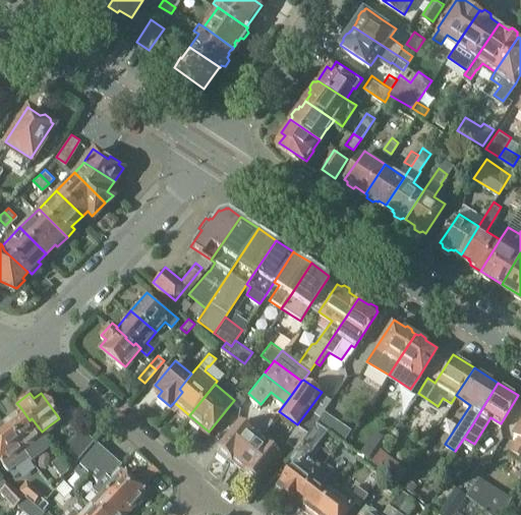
[(3,420),(24,449),(34,442),(39,449),(49,441),(42,432),(38,426),(32,418),(30,420),(20,407),(3,420)]
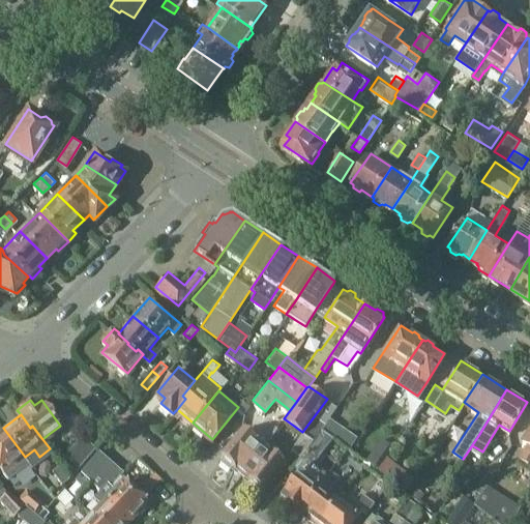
[(339,421),(329,416),(322,428),(331,433),(339,421)]
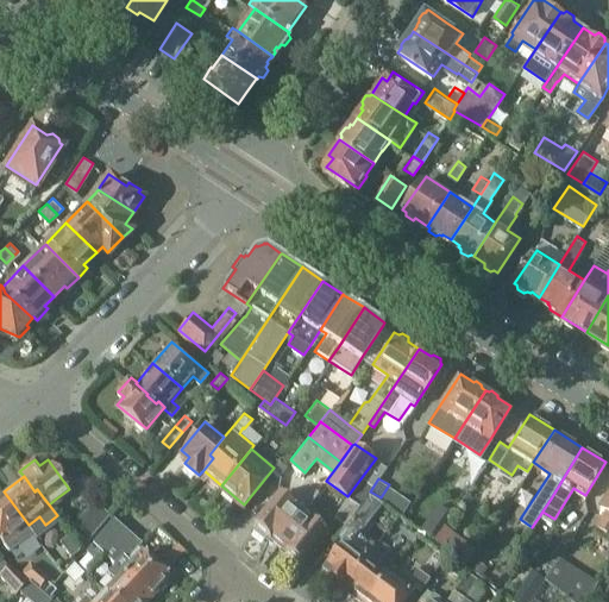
[(267,532),(277,541),(309,501),(318,489),(309,482),(300,493),(299,493),(292,501),(280,490),(255,521),(257,524),(253,527),(264,535),(267,532)]
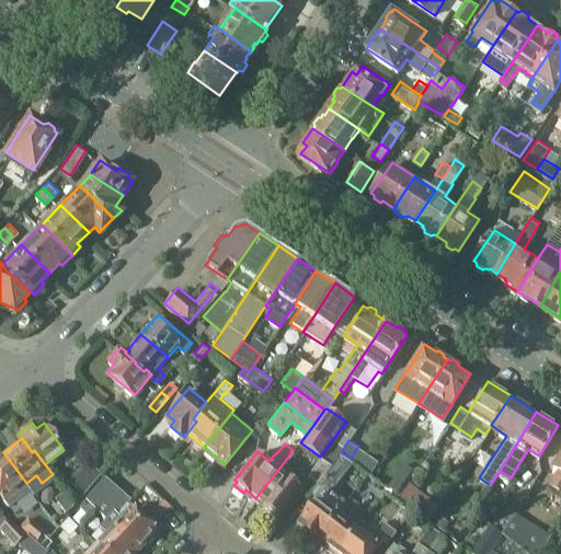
[(26,483),(3,452),(0,454),(0,492),(11,506),(32,491),(26,483)]
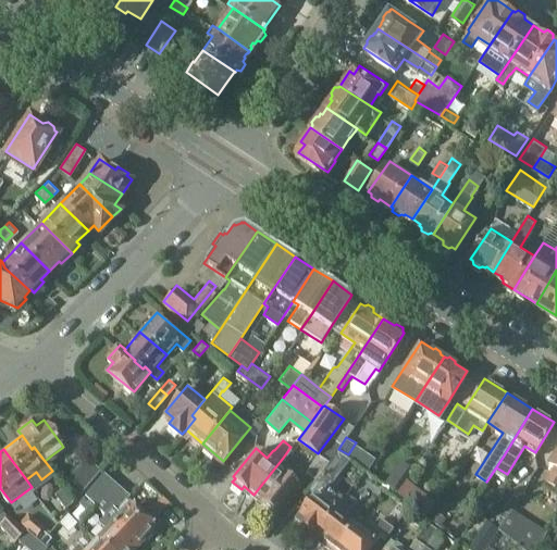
[(554,469),(544,485),(556,494),(556,491),(556,449),(554,455),(548,463),(548,464),(554,469)]
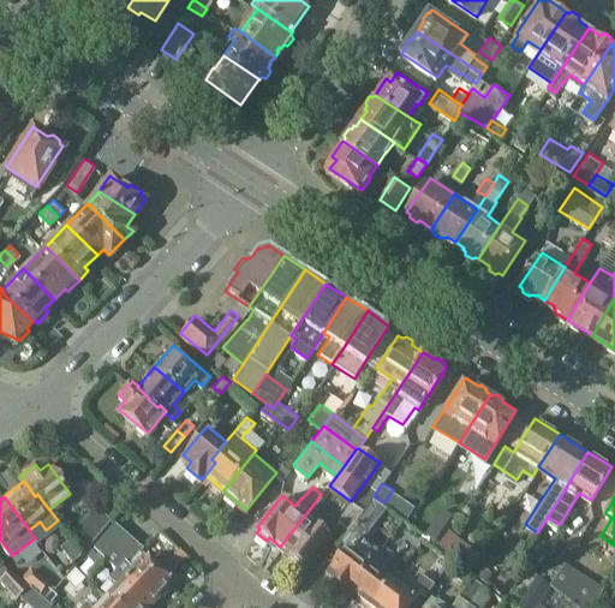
[(351,501),(336,520),(347,529),(356,517),(362,508),(351,501)]
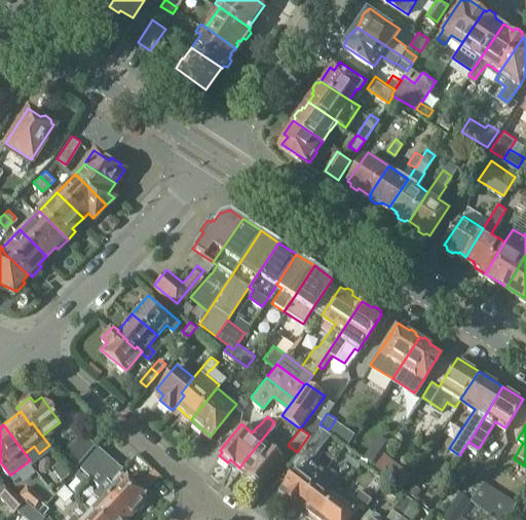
[(95,441),(81,431),(63,451),(76,462),(95,441)]
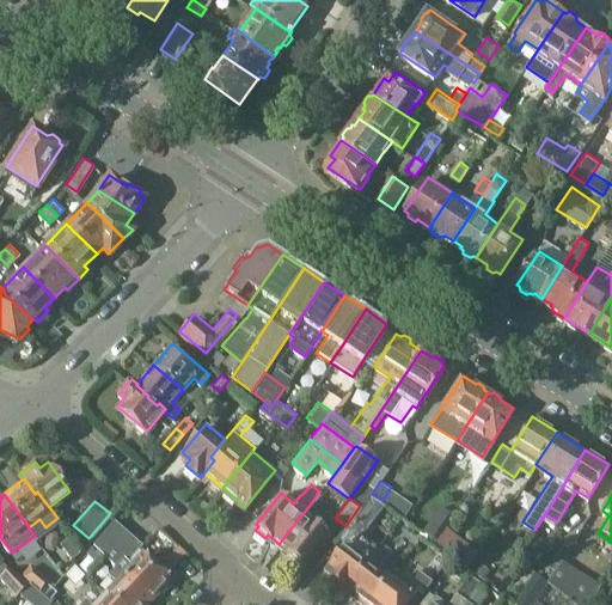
[(311,503),(279,544),(303,564),(329,532),(316,521),(323,513),(311,503)]
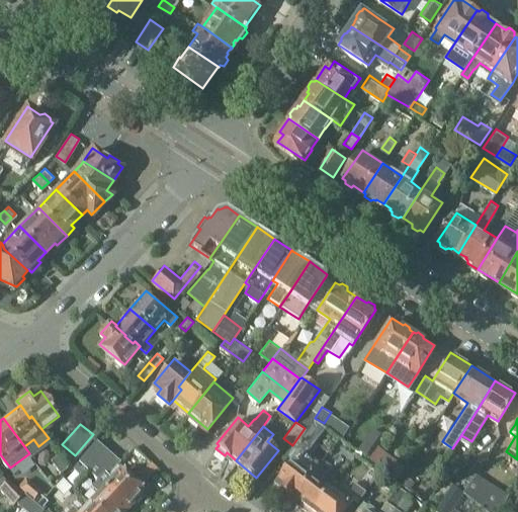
[(372,426),(358,446),(371,455),(384,435),(372,426)]
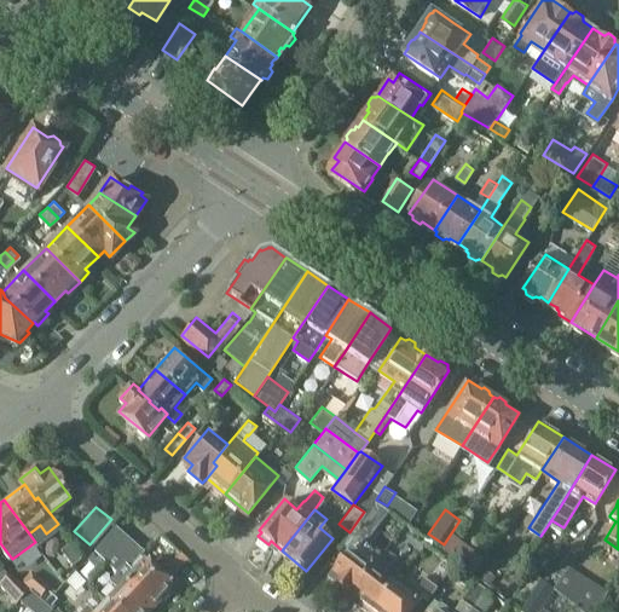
[(350,547),(327,577),(336,584),(331,589),(347,601),(351,596),(374,565),(372,564),(379,554),(360,540),(369,529),(358,521),(358,520),(350,532),(342,541),(350,547)]
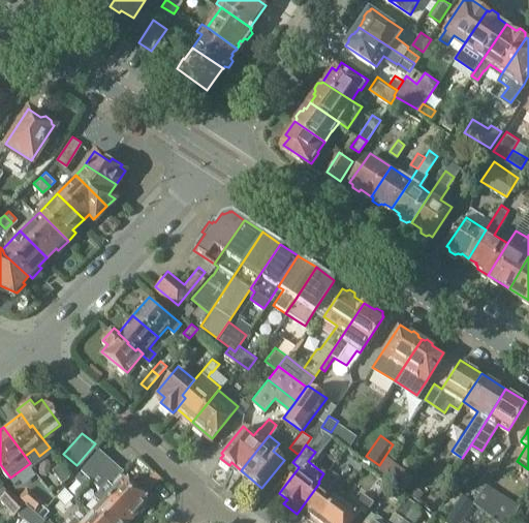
[(123,468),(98,448),(81,468),(91,478),(100,487),(107,480),(111,483),(120,473),(120,472),(123,468)]
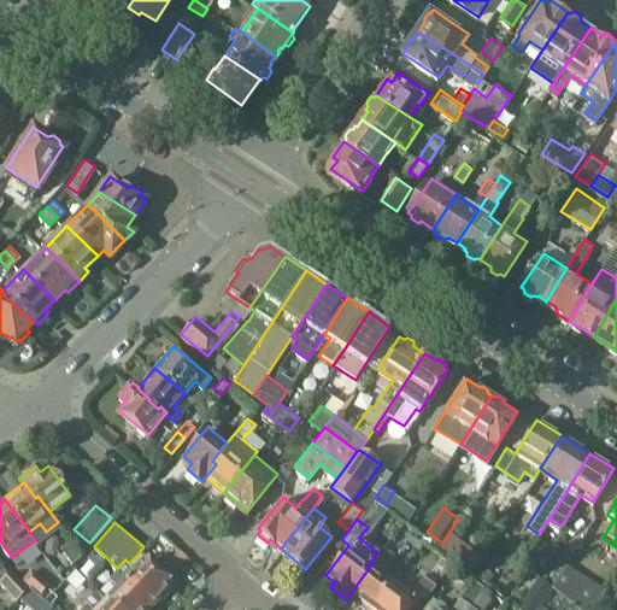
[(481,556),(451,533),(442,545),(472,568),(481,556)]
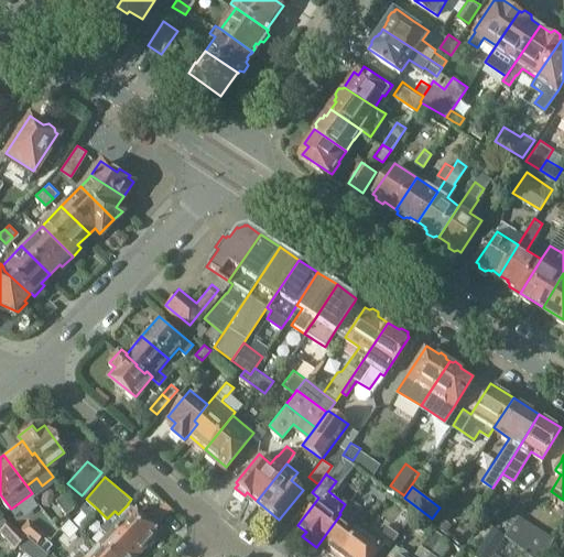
[(64,493),(56,500),(66,513),(74,506),(64,493)]
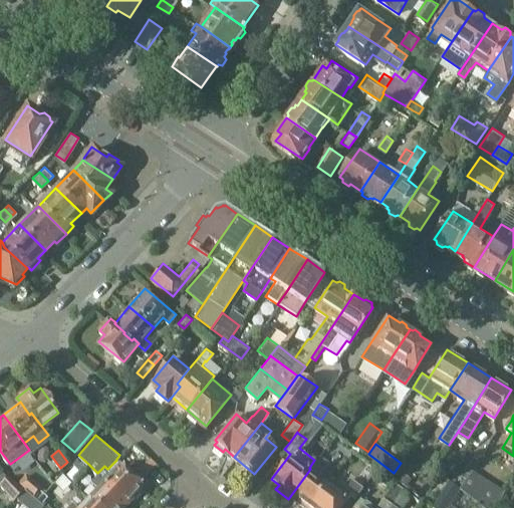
[(310,469),(291,495),(292,496),(308,507),(309,507),(328,482),(333,476),(334,475),(335,474),(325,466),(329,461),(319,453),(314,460),(309,468),(310,469)]
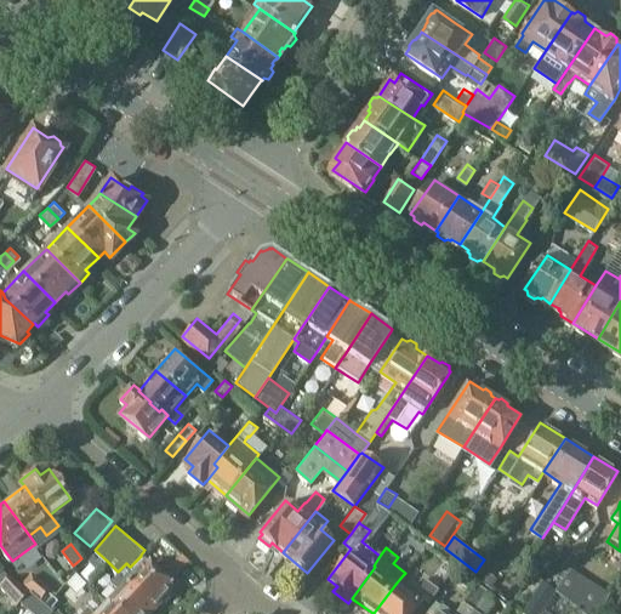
[(107,561),(95,550),(87,558),(100,569),(107,561)]
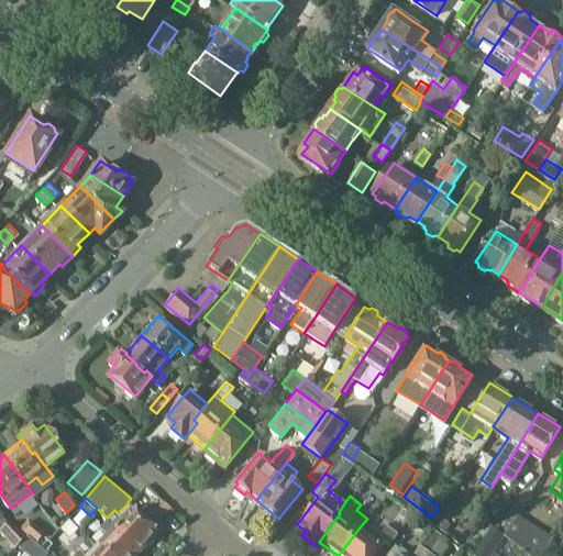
[(142,515),(128,503),(118,513),(114,510),(107,518),(122,532),(121,533),(129,541),(131,538),(140,547),(156,530),(151,524),(153,521),(155,524),(165,514),(157,507),(150,507),(142,515)]
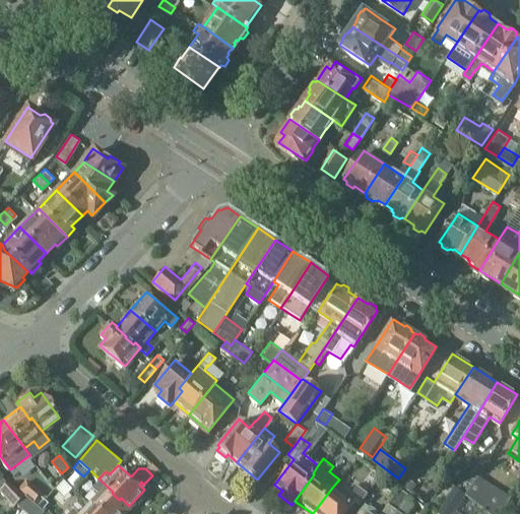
[(477,473),(464,493),(470,497),(492,513),(502,513),(512,497),(477,473)]
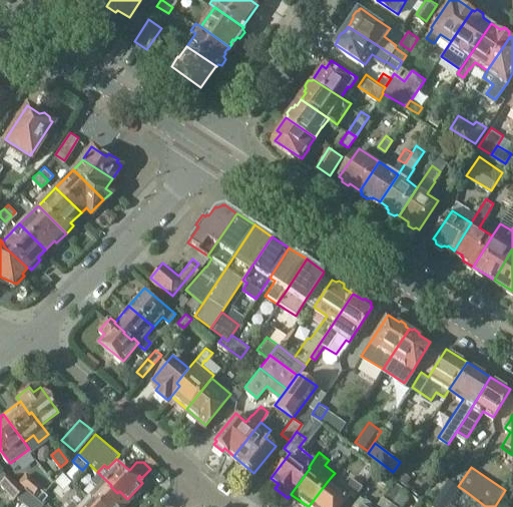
[(18,482),(25,488),(32,494),(38,487),(41,484),(26,472),(18,482)]
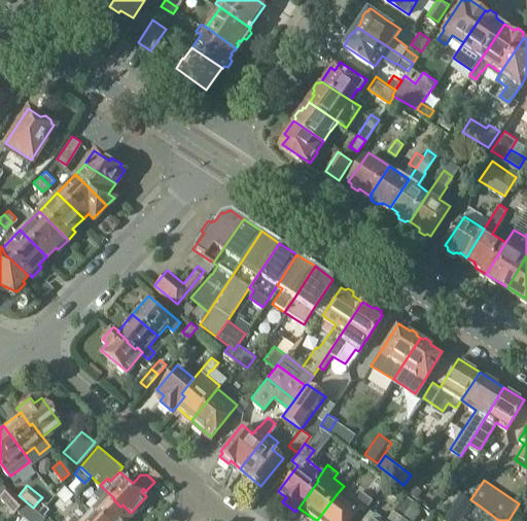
[(91,509),(103,520),(123,520),(131,513),(123,505),(120,507),(113,499),(114,498),(100,485),(92,493),(99,499),(91,509)]
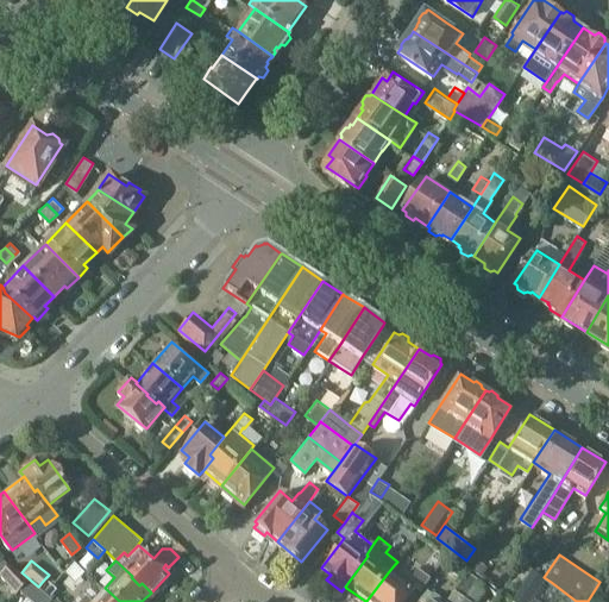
[(18,590),(30,579),(22,572),(11,563),(0,571),(0,572),(16,591),(18,590)]
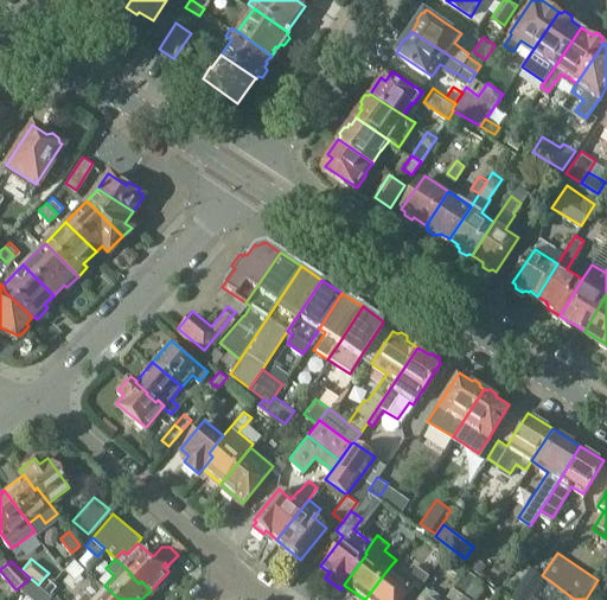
[(49,573),(45,576),(52,582),(65,567),(57,561),(49,573)]
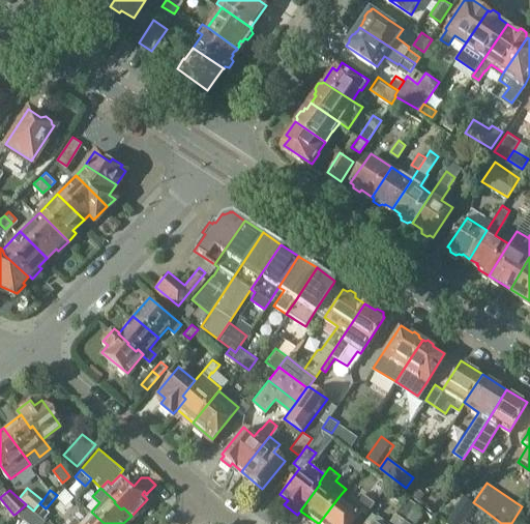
[(339,497),(319,523),(349,523),(362,505),(367,510),(374,500),(360,491),(354,499),(344,491),(339,497)]
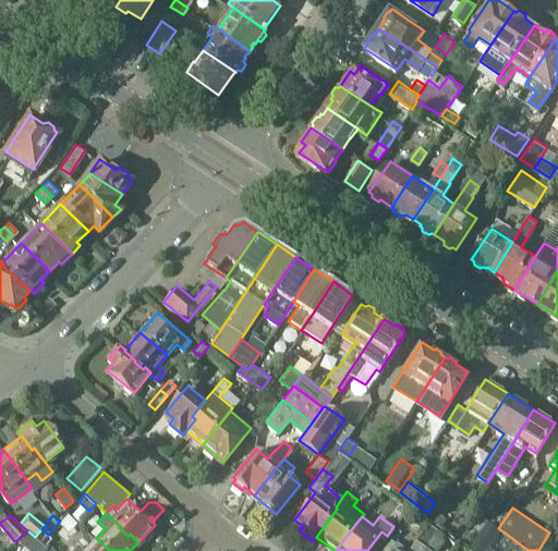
[(472,550),(482,550),(486,547),(492,539),(498,528),(486,519),(466,547),(472,550)]
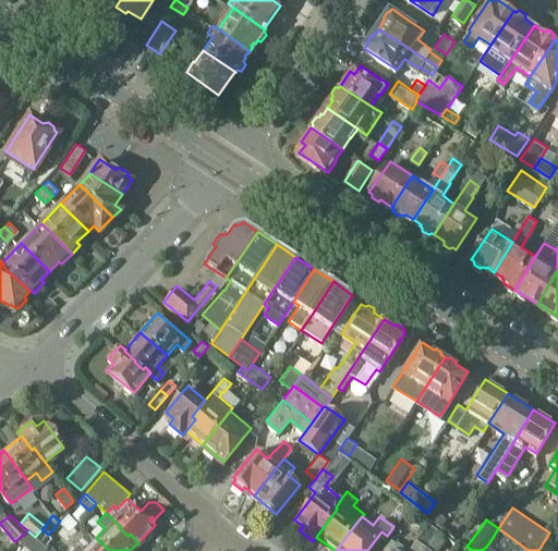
[(383,550),(421,550),(431,537),(434,533),(437,527),(428,522),(412,545),(409,549),(391,537),(381,550),(383,550)]
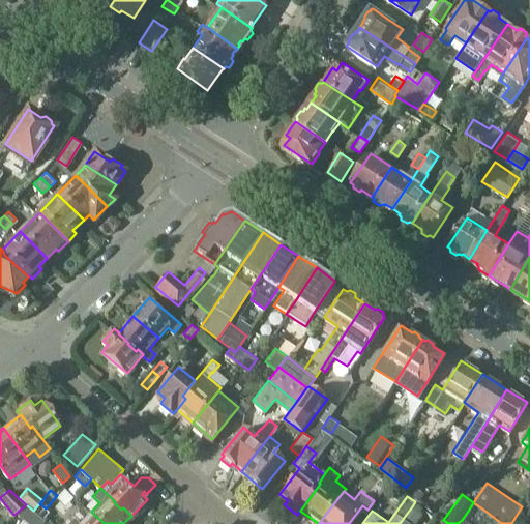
[(46,508),(39,503),(33,511),(43,519),(50,512),(46,508)]
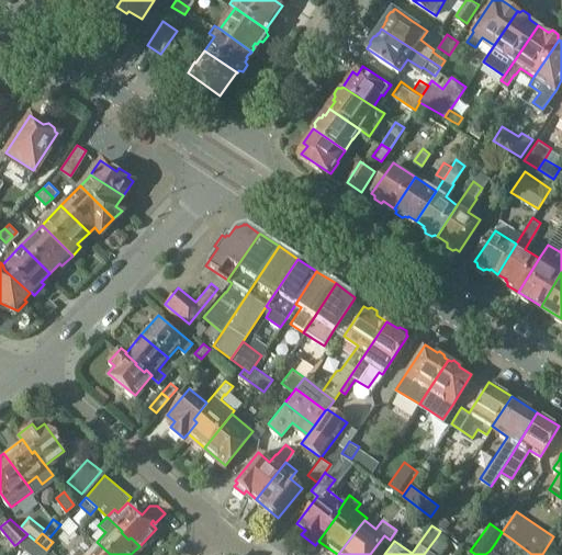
[(46,550),(35,541),(27,534),(17,544),(30,554),(45,554),(48,552),(46,550)]
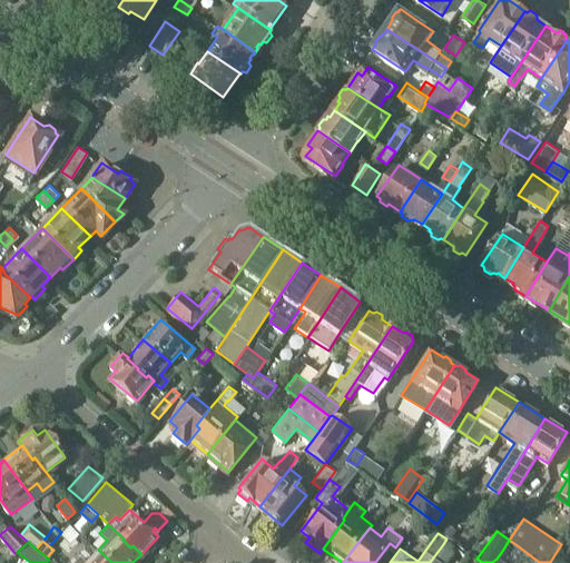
[(443,562),(452,551),(443,544),(440,549),(430,562),(443,562)]
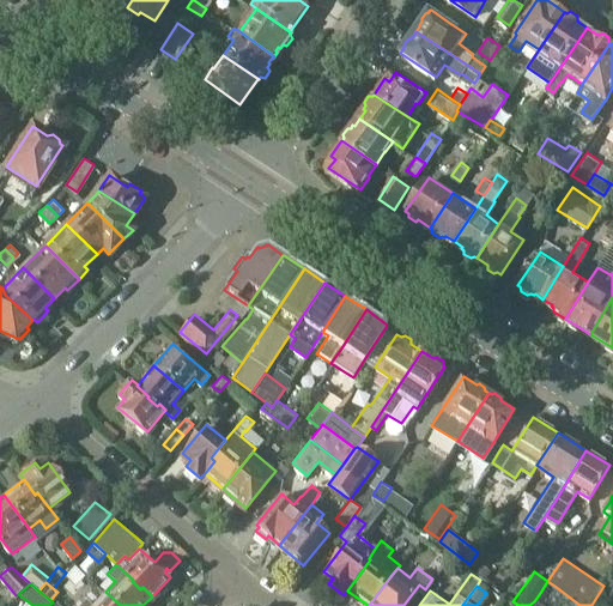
[(120,605),(105,592),(92,604),(87,599),(79,605),(120,605)]
